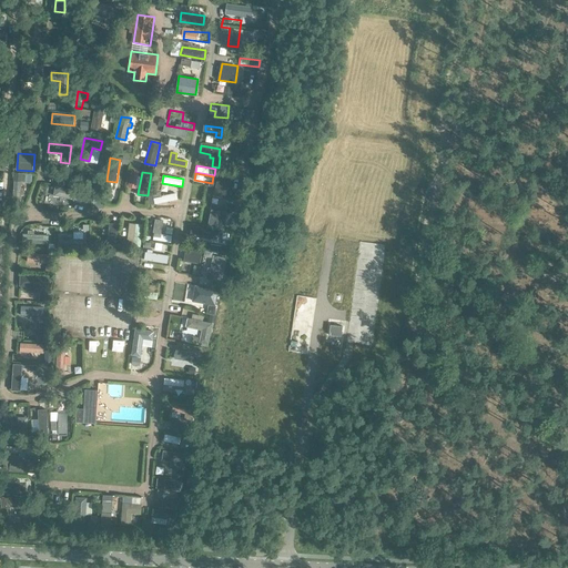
[(128,194),(135,196),(140,178),(131,176),(128,194)]
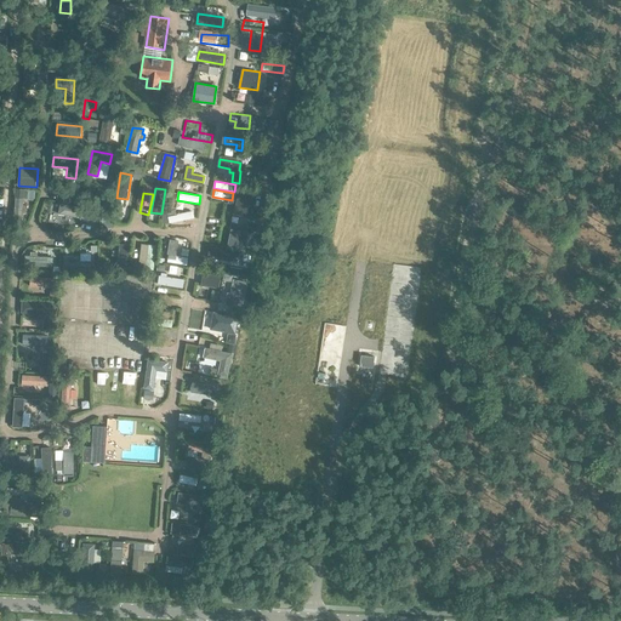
[(238,197),(233,215),(252,218),(256,200),(238,197)]
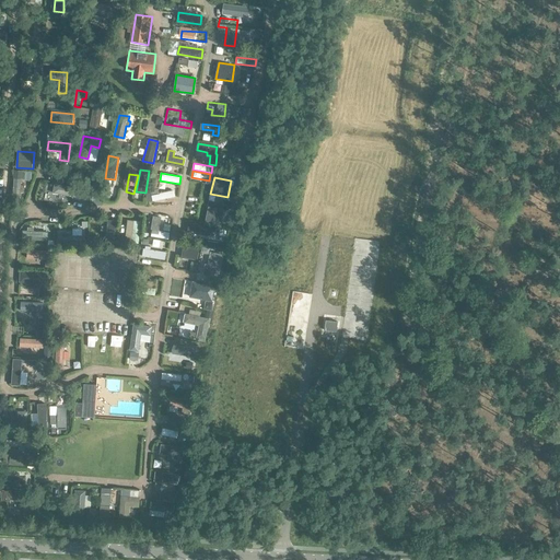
[(81,188),(55,184),(53,194),(80,199),(81,188)]
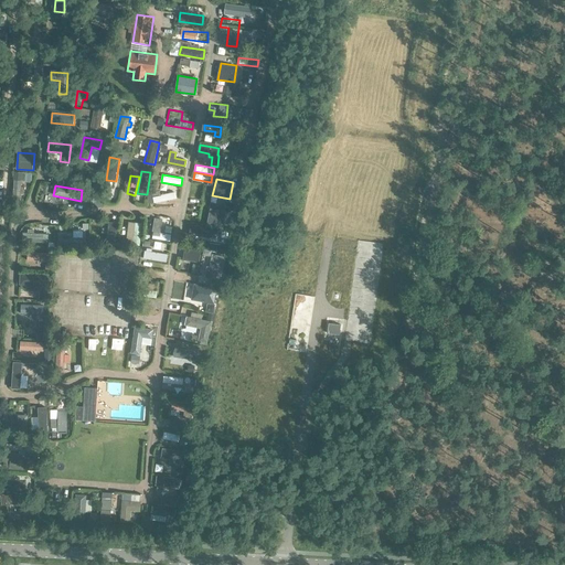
[(148,203),(148,210),(176,208),(174,201),(148,203)]
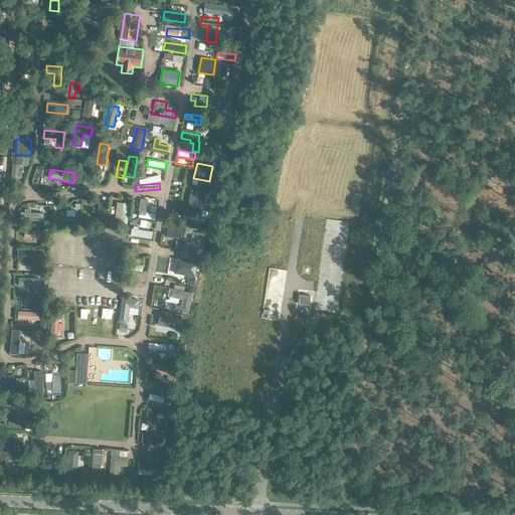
[(192,189),(189,205),(204,207),(206,192),(192,189)]
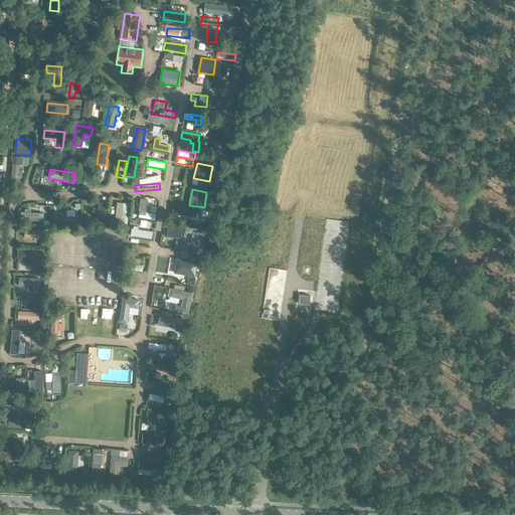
[(138,217),(155,219),(156,213),(147,212),(148,199),(141,198),(139,211),(138,217)]
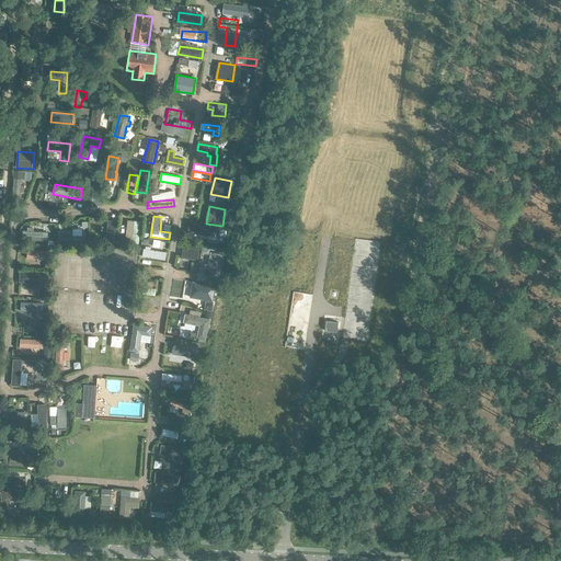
[(190,222),(187,232),(210,236),(212,226),(190,222)]
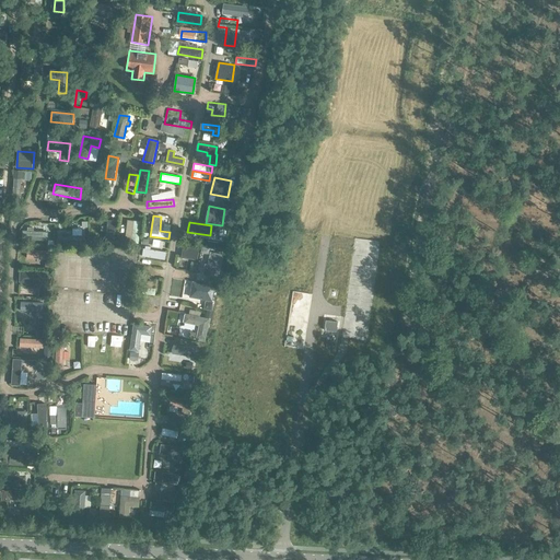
[(184,241),(182,257),(197,259),(200,243),(184,241)]
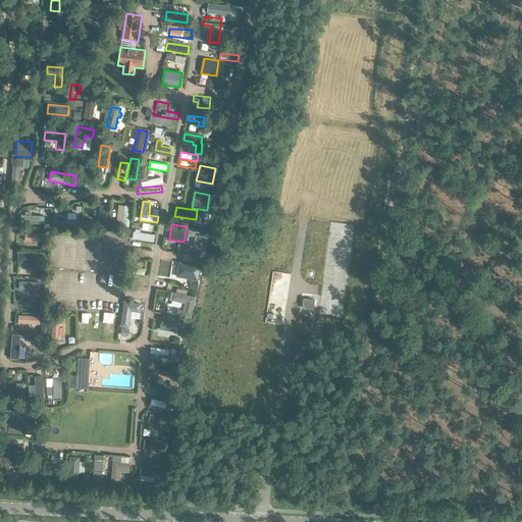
[(134,231),(133,239),(154,242),(155,235),(141,232),(141,229),(136,228),(136,231),(134,231)]
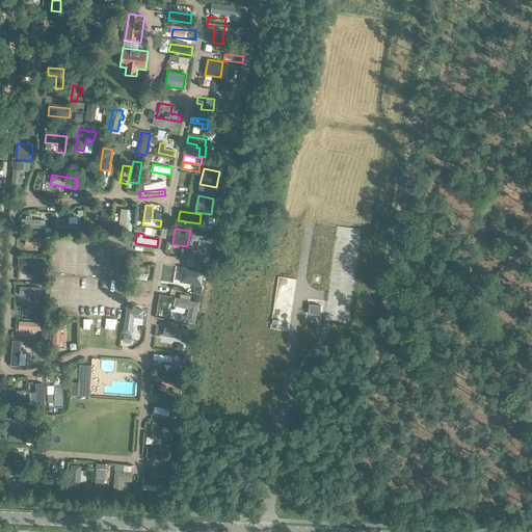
[(212,241),(200,239),(197,250),(201,251),(198,262),(208,263),(212,241)]
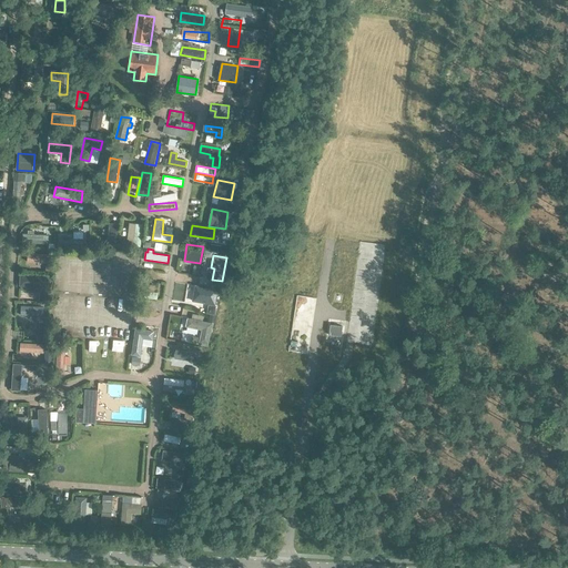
[(20,275),(20,285),(39,286),(39,288),(43,288),(43,286),(49,286),(49,276),(20,275)]
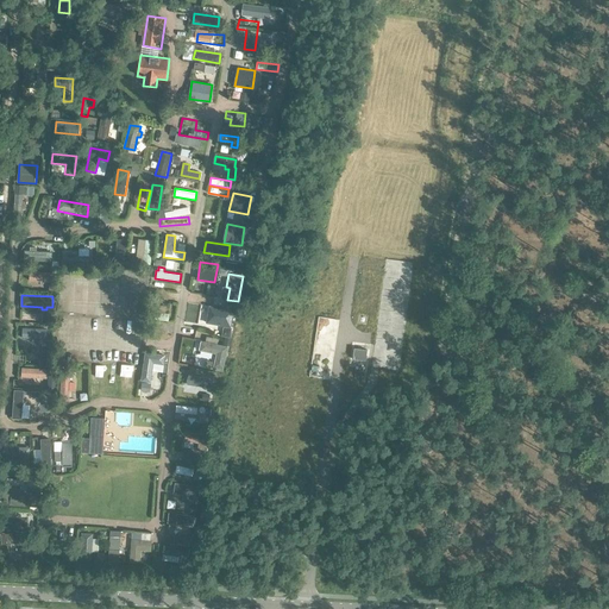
[(209,306),(206,324),(232,327),(234,309),(209,306)]
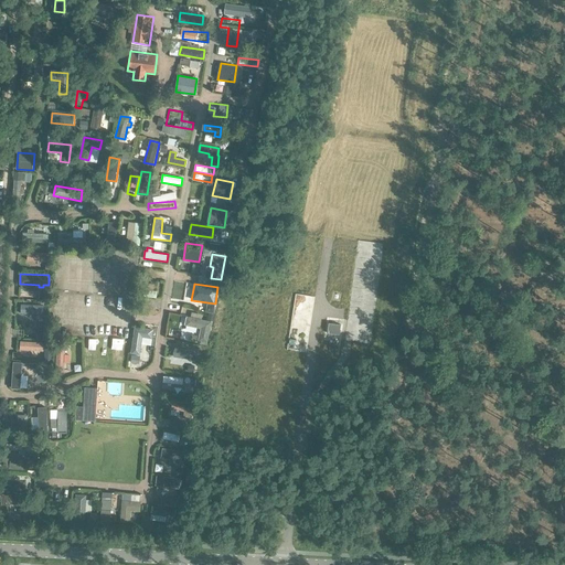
[(212,321),(187,317),(185,324),(201,328),(198,340),(208,342),(212,321)]
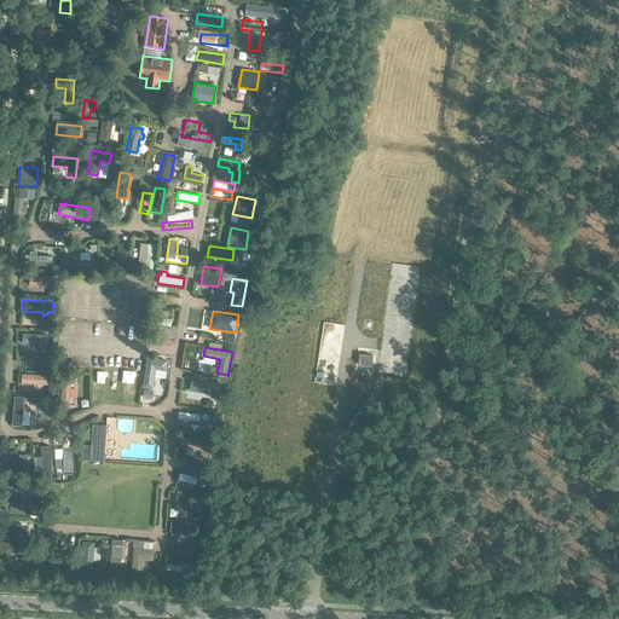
[(372,356),(360,354),(359,365),(372,366),(372,356)]
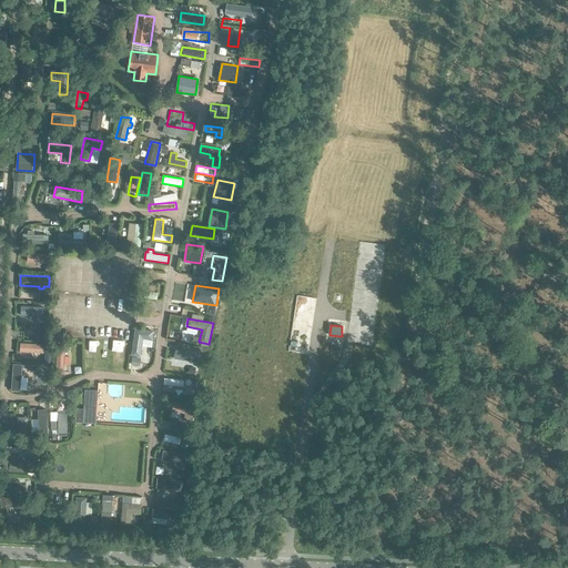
[(153,341),(154,331),(135,328),(132,355),(141,356),(143,338),(153,341)]
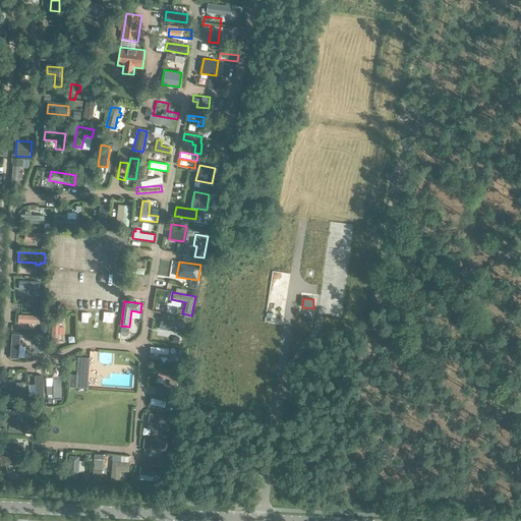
[(153,328),(152,336),(158,337),(157,340),(163,340),(164,338),(172,339),(173,331),(153,328)]
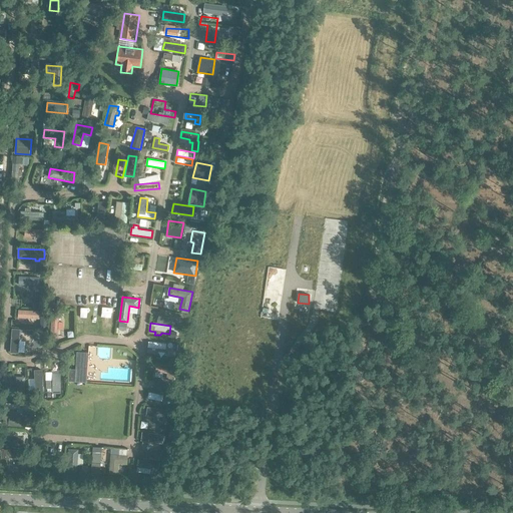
[(75,382),(86,383),(88,353),(77,352),(76,370),(70,370),(69,381),(75,382)]
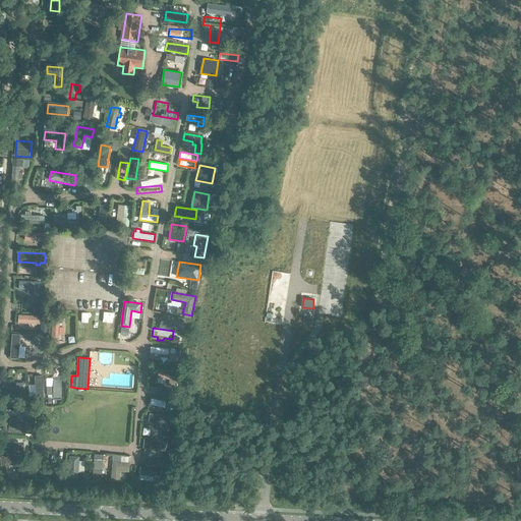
[(179,371),(158,369),(158,378),(170,379),(169,386),(178,387),(179,371)]
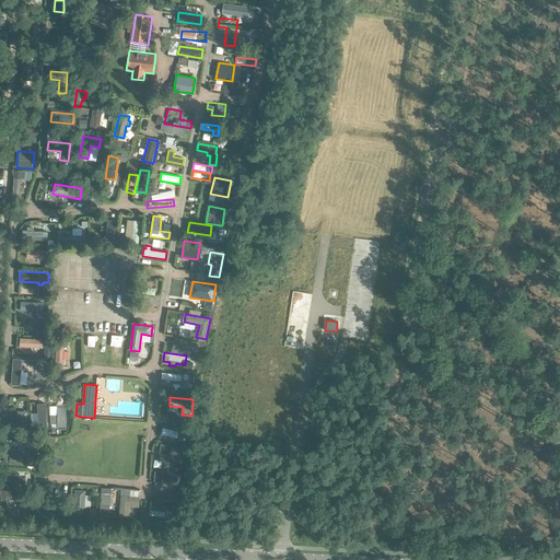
[(37,404),(38,429),(47,428),(46,404),(37,404)]
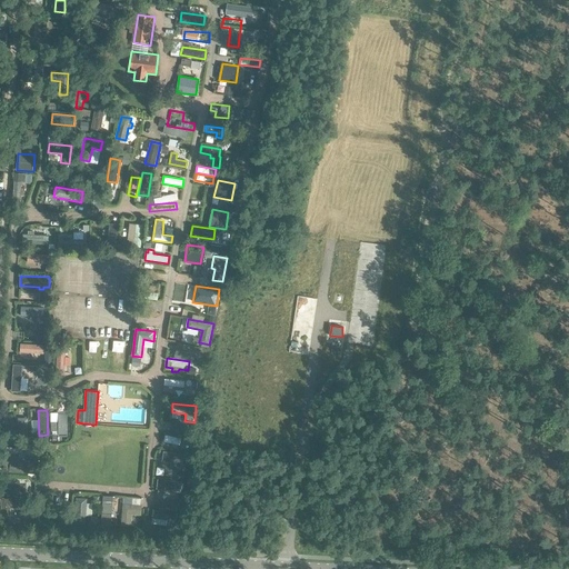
[(10,448),(2,448),(1,472),(9,472),(10,448)]
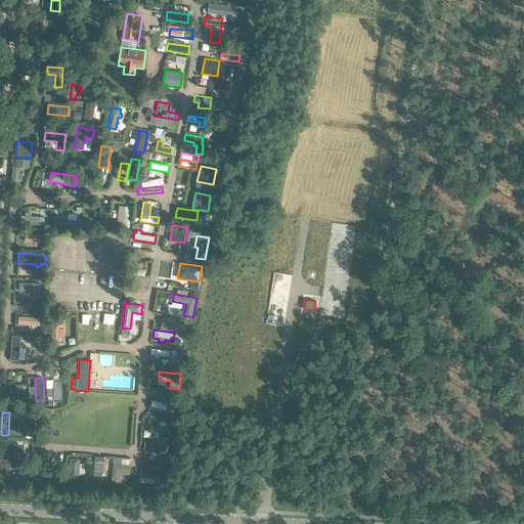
[(150,416),(149,425),(173,429),(174,420),(150,416)]
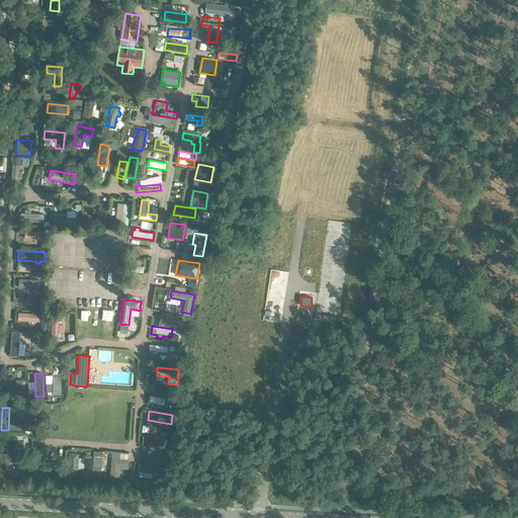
[(9,420),(8,429),(33,431),(34,422),(9,420)]
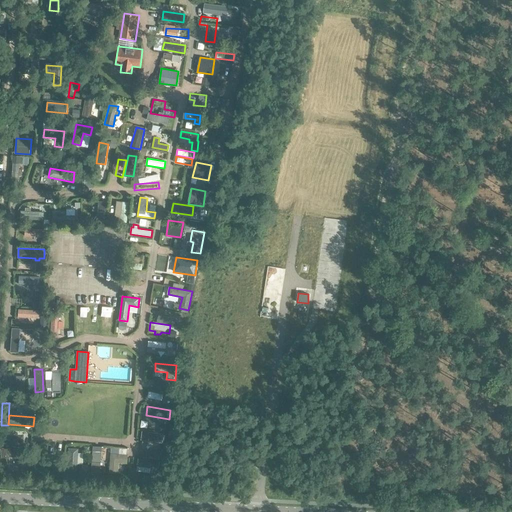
[(142,431),(141,439),(163,442),(164,434),(142,431)]
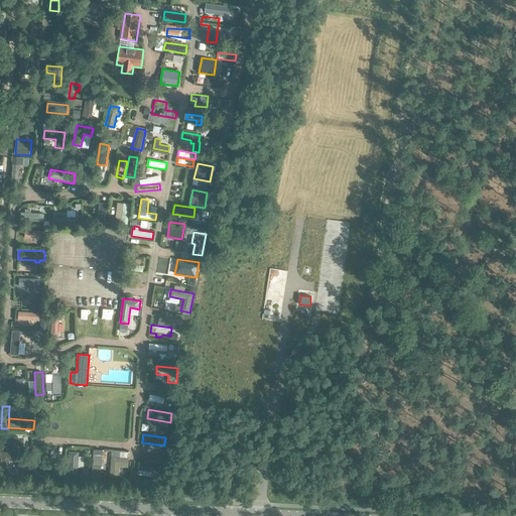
[(103,449),(94,449),(92,477),(101,478),(103,449)]
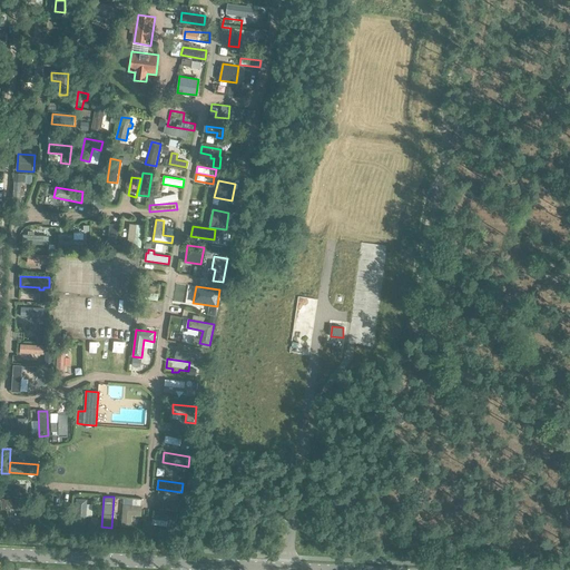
[(87,500),(77,499),(76,524),(86,526),(87,500)]
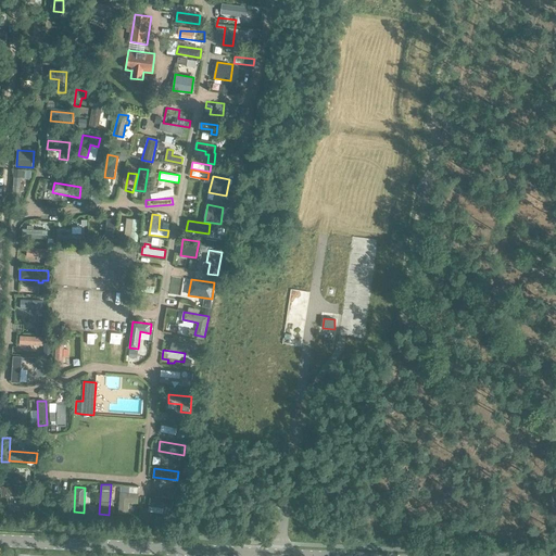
[(121,493),(118,514),(128,515),(129,503),(138,503),(138,494),(121,493)]
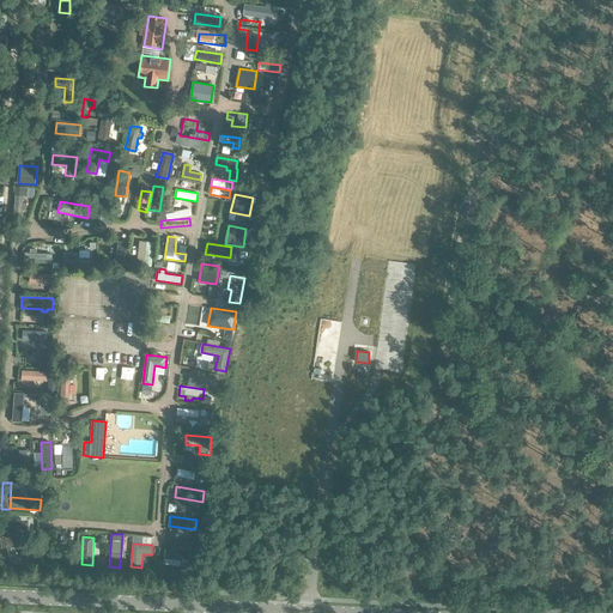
[(165,566),(178,569),(180,559),(167,557),(165,566)]
